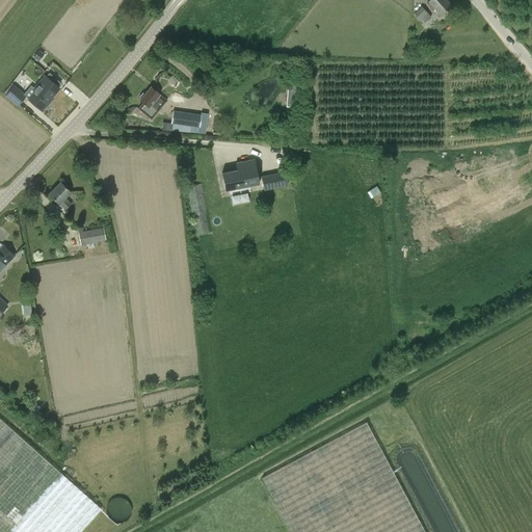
[(426,4),(432,11),(434,9),(441,16),(452,6),(446,0),(429,0),(428,1),(429,2),(426,4)]
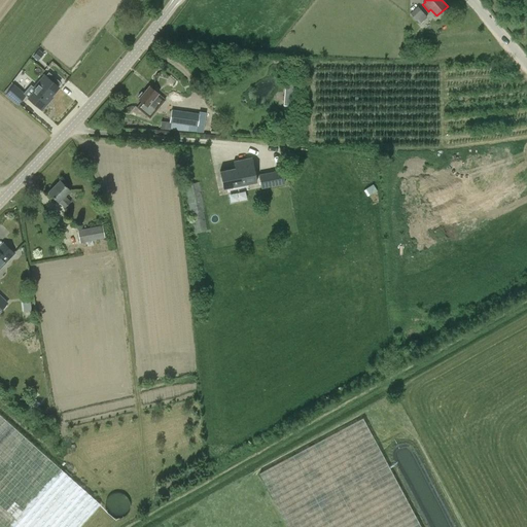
[(420,24),(427,16),(418,6),(410,13),(420,24)]
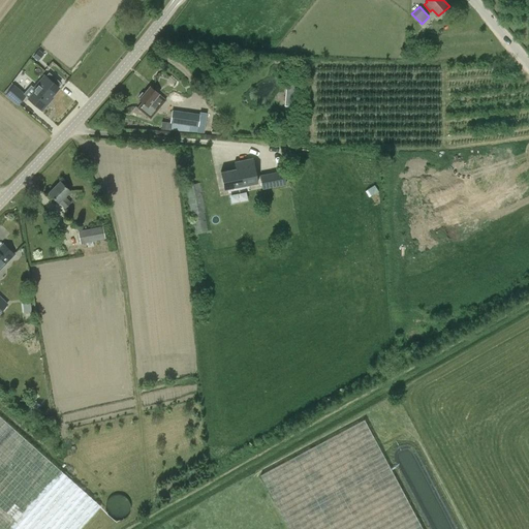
[(33,55),(37,58),(42,52),(38,48),(33,55)]
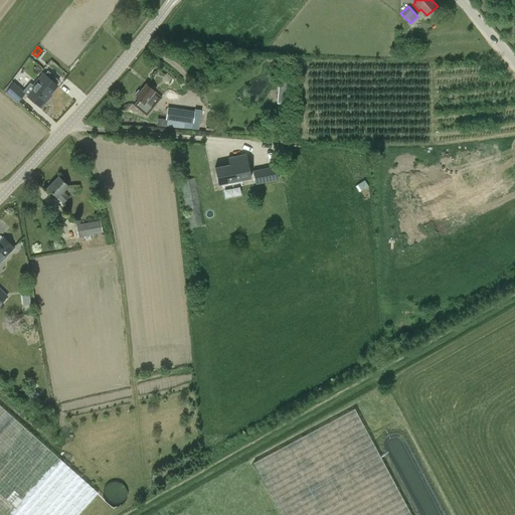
[(49,95),(57,86),(43,73),(32,87),(34,88),(27,96),(40,108),(51,96),(49,95)]
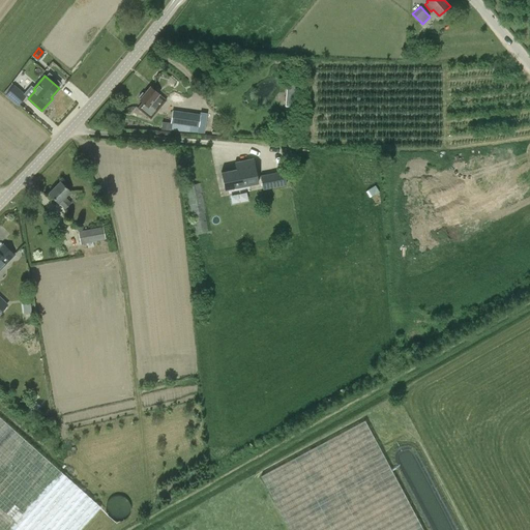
[(11,83),(4,92),(6,94),(5,95),(18,106),(27,95),(15,84),(13,85),(11,83)]
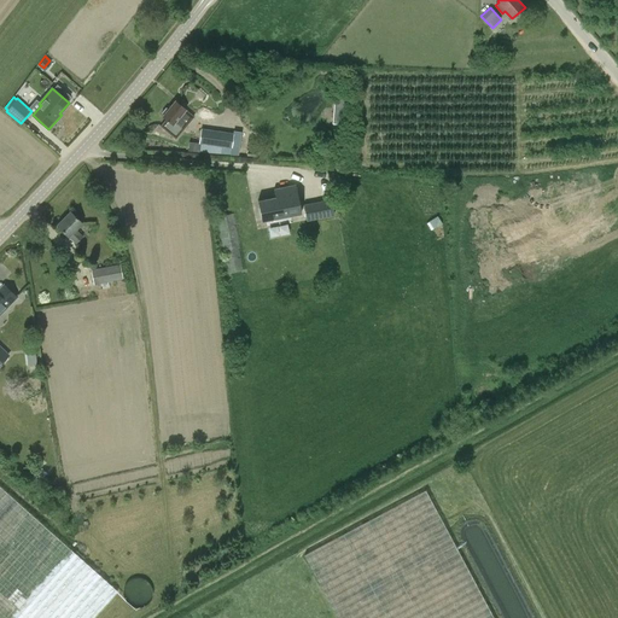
[(175,139),(194,116),(175,100),(169,109),(165,106),(162,112),(163,115),(163,116),(165,118),(161,126),(175,139)]
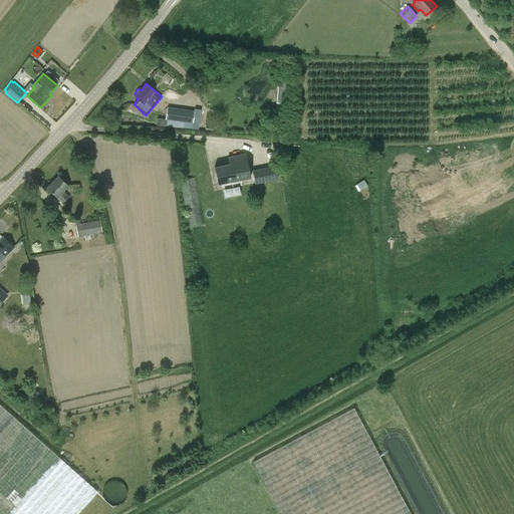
[(279,83),(277,103),(286,104),(288,84),(279,83)]
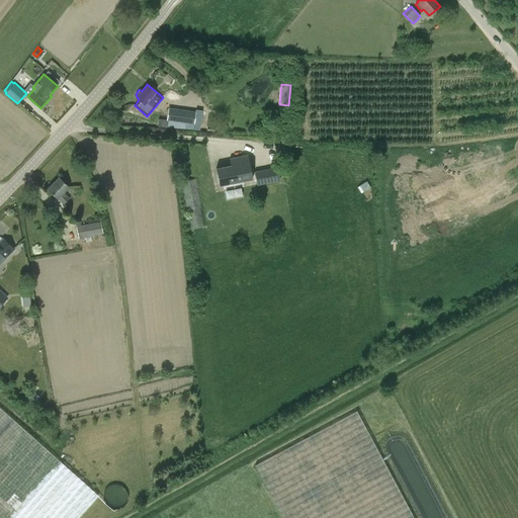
[(166,124),(160,124),(160,126),(199,130),(202,112),(168,107),(166,124)]
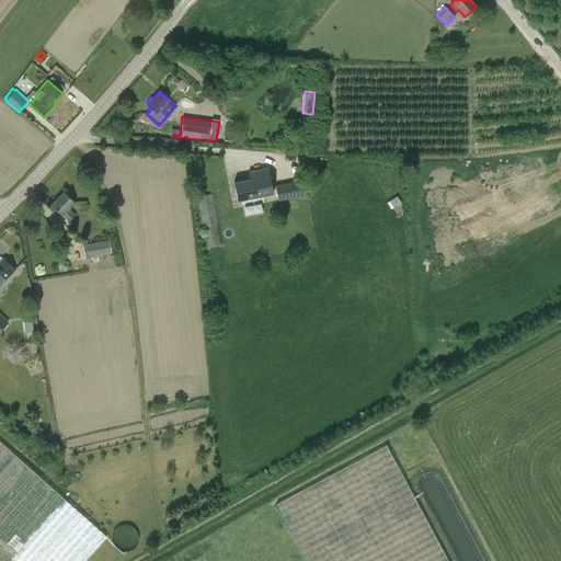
[(250,179),(233,182),(238,201),(273,193),(273,192),(273,190),(268,168),(248,171),(250,179)]
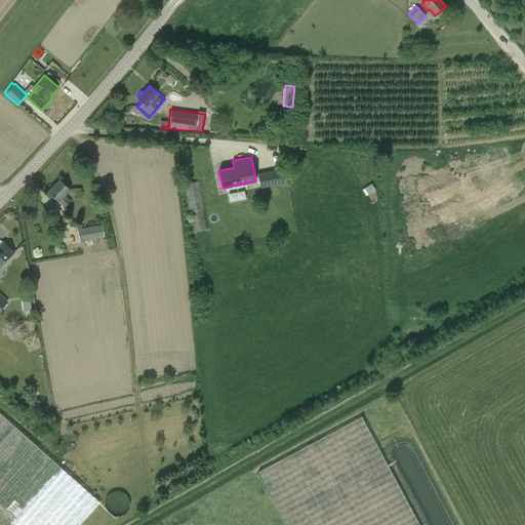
[(258,176),(258,179),(260,187),(283,183),(280,169),(257,173),(258,176)]
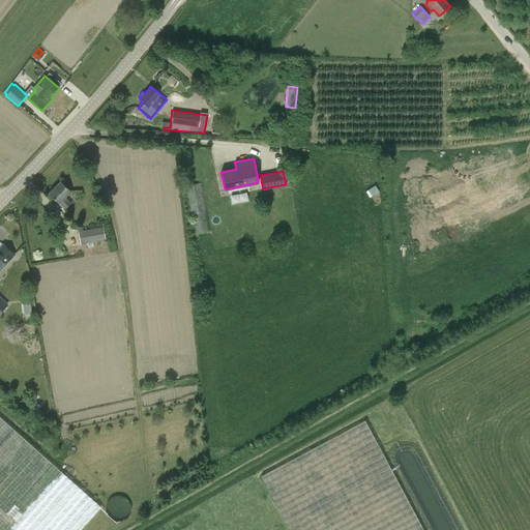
[(65,209),(71,203),(65,197),(70,192),(60,181),(49,194),(59,204),(59,203),(65,209)]
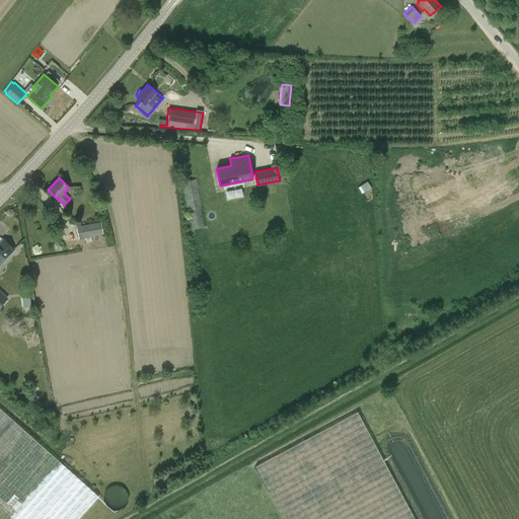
[(367,181),(359,188),(362,194),(371,188),(367,181)]
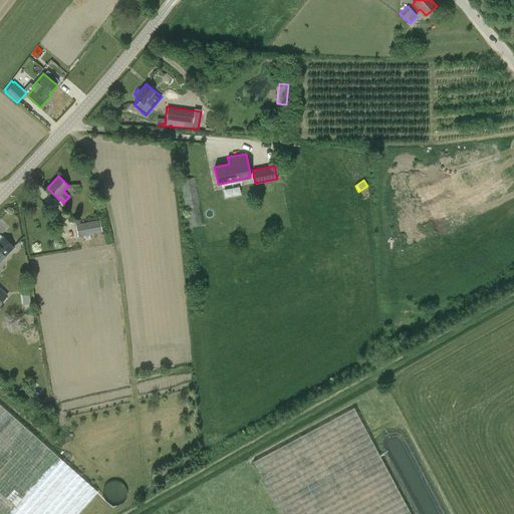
[(224,197),(241,195),(240,187),(223,189),(224,197)]
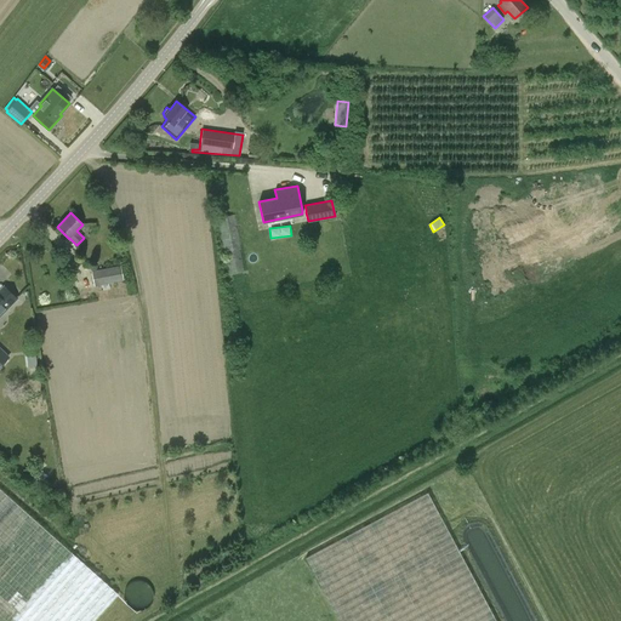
[(246,269),(240,233),(220,237),(227,273),(246,269)]
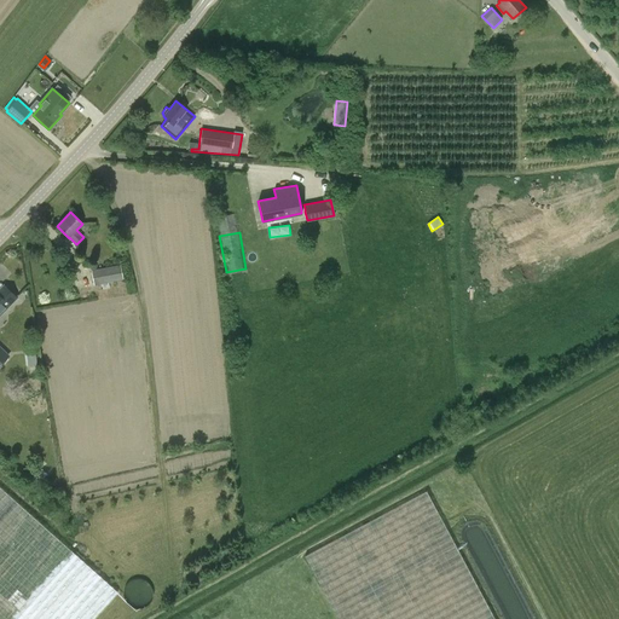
[(103,289),(110,288),(109,283),(123,279),(120,265),(91,270),(93,285),(102,284),(103,289)]
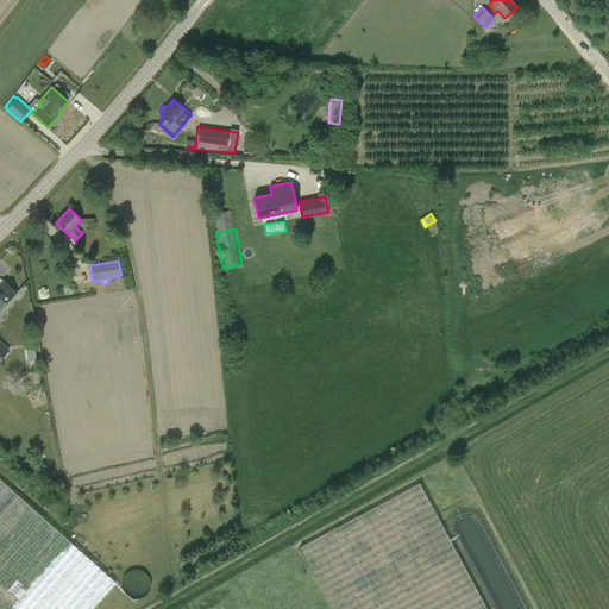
[(0,309),(17,293),(4,281),(0,284),(0,309)]
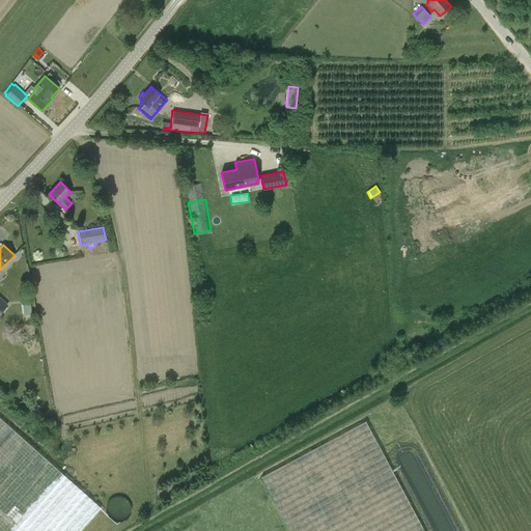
[(23,313),(32,312),(30,302),(21,304),(23,313)]
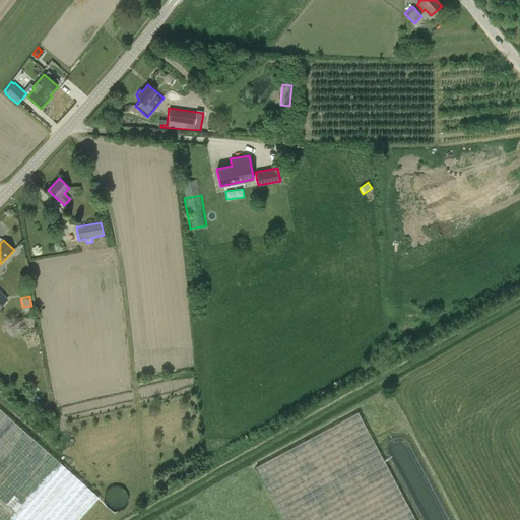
[(23,398),(33,406),(40,398),(29,390),(23,398)]
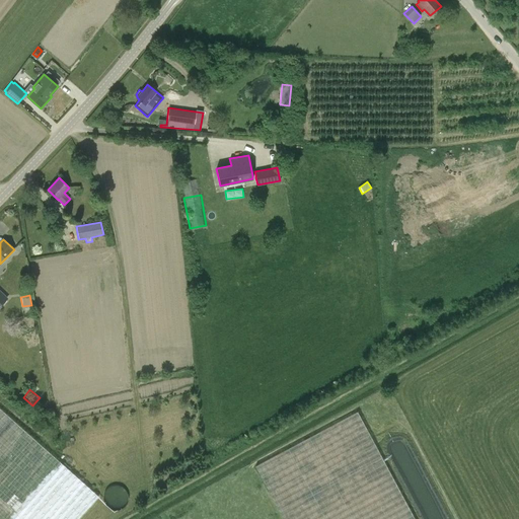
[(0,408),(0,518),(78,518),(98,496),(0,408)]
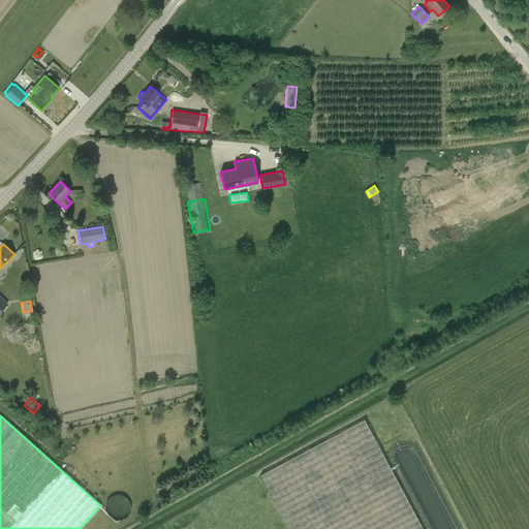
[(422,528),(364,419),(260,475),(288,528),(422,528)]
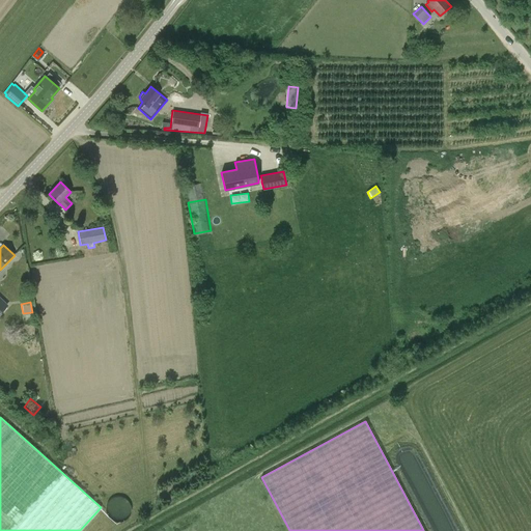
[(124,521),(127,520),(128,518),(130,516),(131,514),(131,511),(132,509),(131,507),(131,505),(130,503),(129,501),(127,500),(124,498),(122,497),(120,497),(118,497),(116,497),(114,498),(112,499),(110,500),(108,502),(107,504),(106,506),(106,508),(106,510),(106,512),(107,514),(108,516),(110,519),(111,520),(113,521),(115,522),(117,522),(120,522),(122,522),(124,521)]
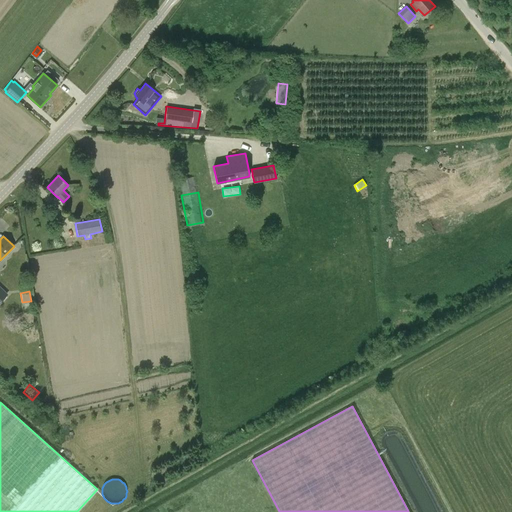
All buildings are outlined.
